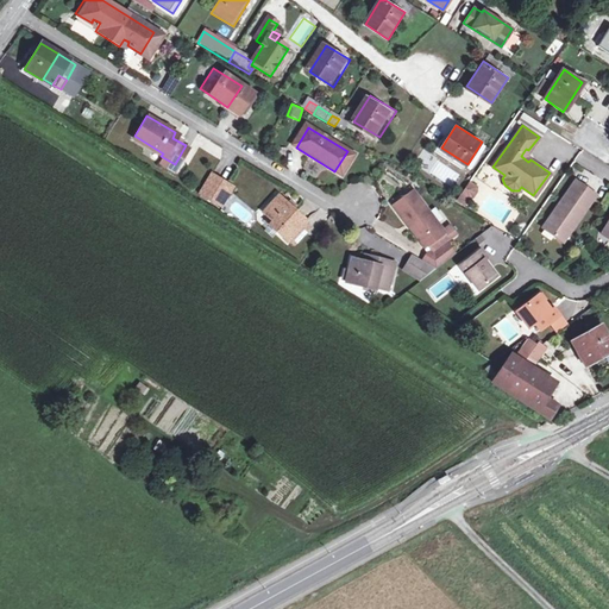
[(175,164),(161,156),(158,161),(171,169),(175,164)]
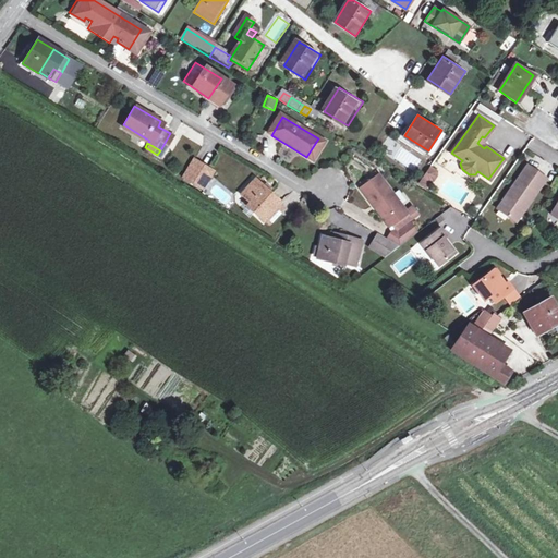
[(190,182),(201,165),(196,161),(184,179),(190,182)]
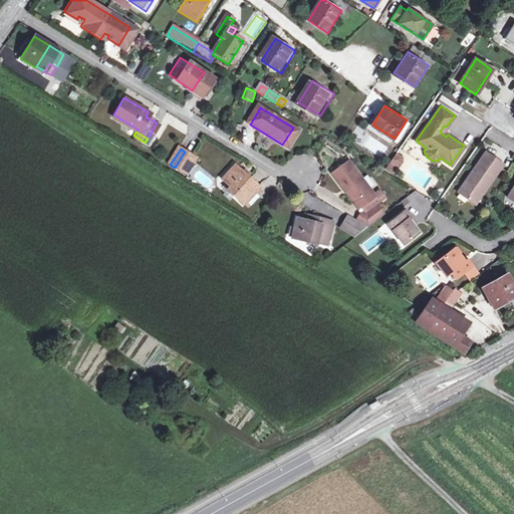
[(193,157),(185,152),(175,168),(182,173),(193,157)]
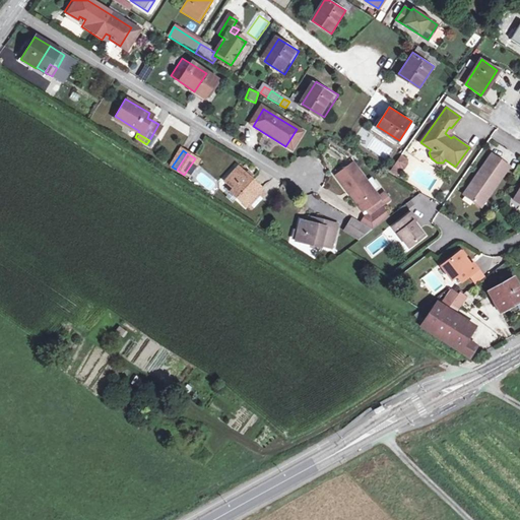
[(407,158),(401,153),(397,158),(393,165),(399,169),(403,167),(407,163),(407,158)]
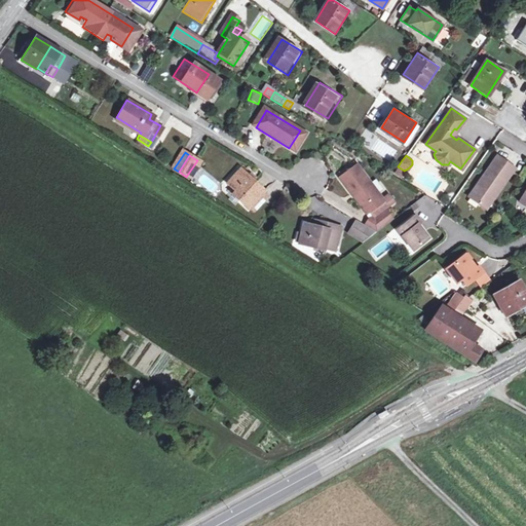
[(497,155),(468,196),(480,204),(485,197),(491,202),(515,167),(497,155)]
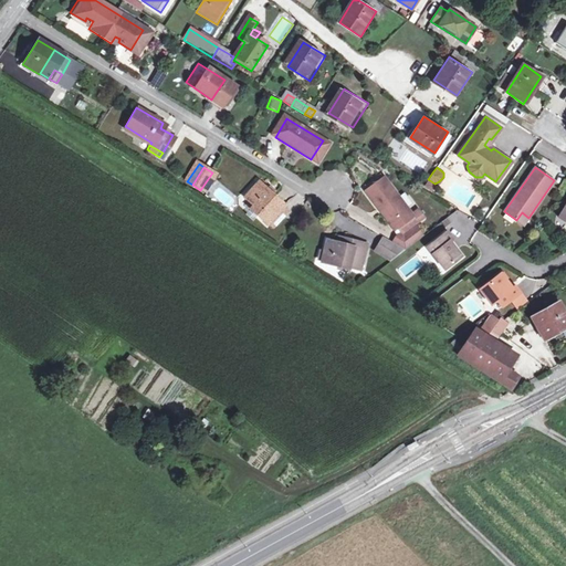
[(212,173),(200,190),(206,194),(218,176),(212,173)]
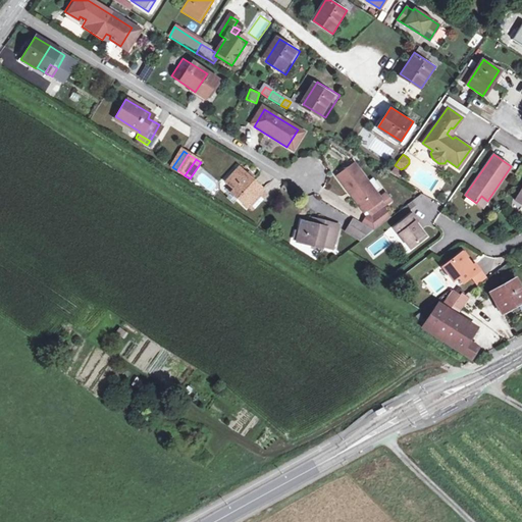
[(353,163),(335,176),(364,212),(365,211),(379,200),(383,205),(389,200),(386,195),(380,200),(378,197),(353,163)]
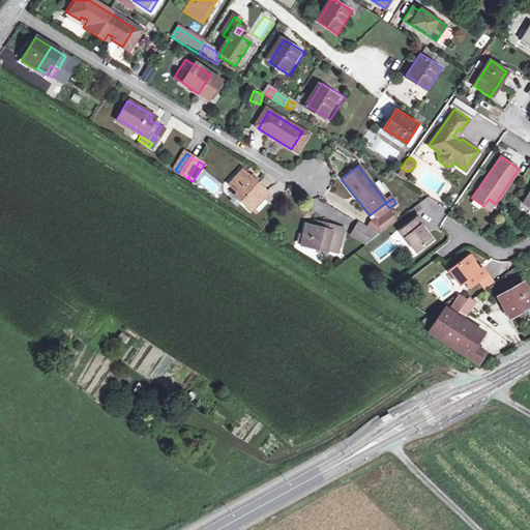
[(243,171),(231,185),(244,198),(241,202),(252,210),(267,193),(243,171)]
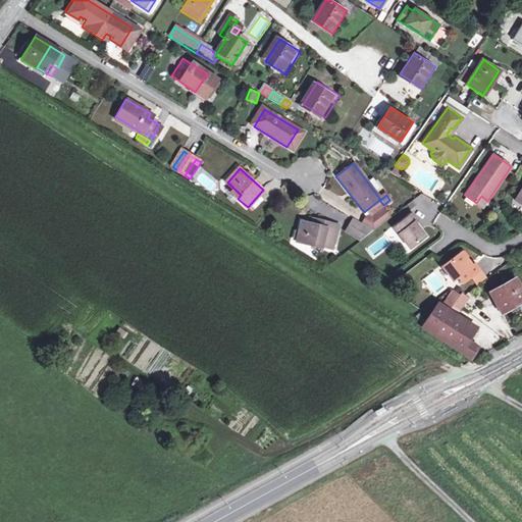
[(323,188),(319,196),(329,202),(334,195),(323,188)]
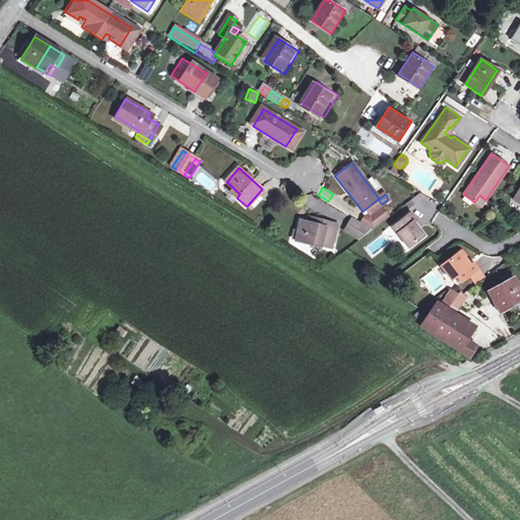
[(438,191),(435,199),(444,202),(447,194),(438,191)]
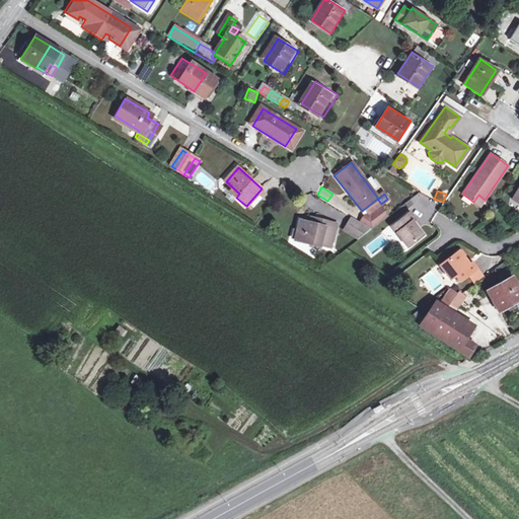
[(478,195),(473,202),(480,206),(485,200),(478,195)]
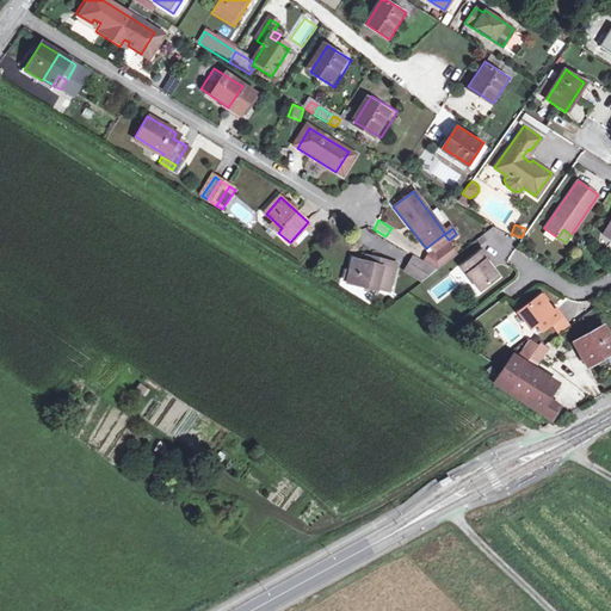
[(444,234),(427,247),(433,251),(449,240),(444,234)]
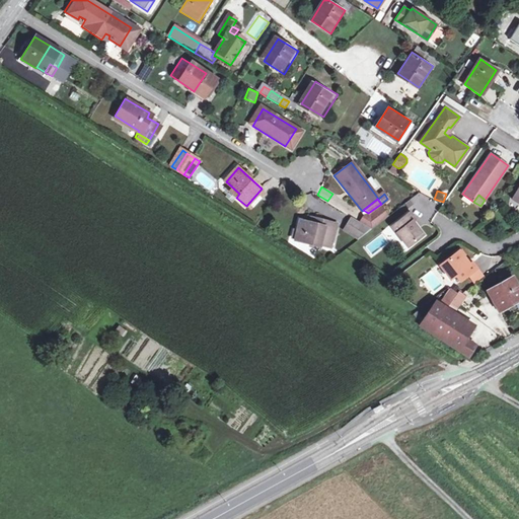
[(371,229),(387,216),(380,208),(369,216),(371,229)]
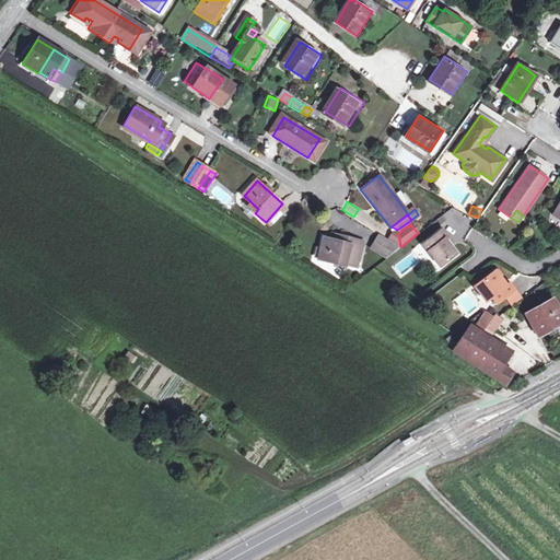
[(446,237),(441,230),(421,245),(439,267),(455,254),(444,240),(446,237)]
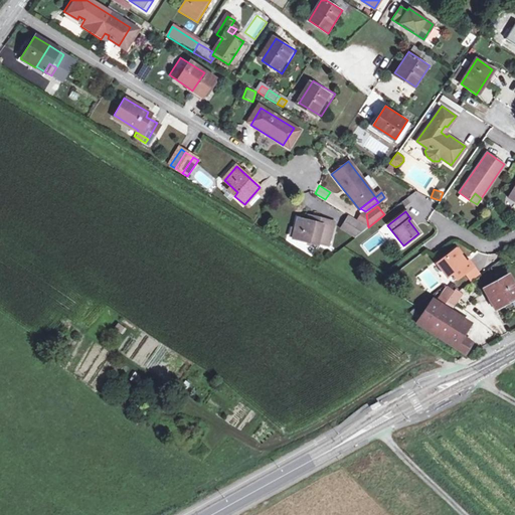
[(357,220),(368,227),(366,214),(362,212),(357,220)]
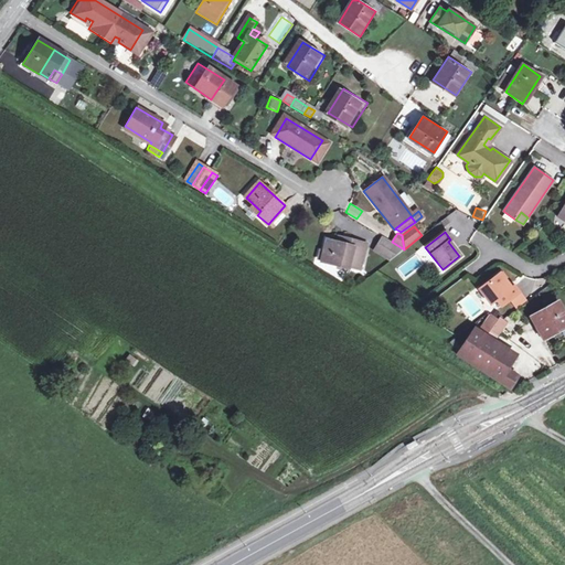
[(339,236),(336,245),(351,248),(353,241),(339,236)]
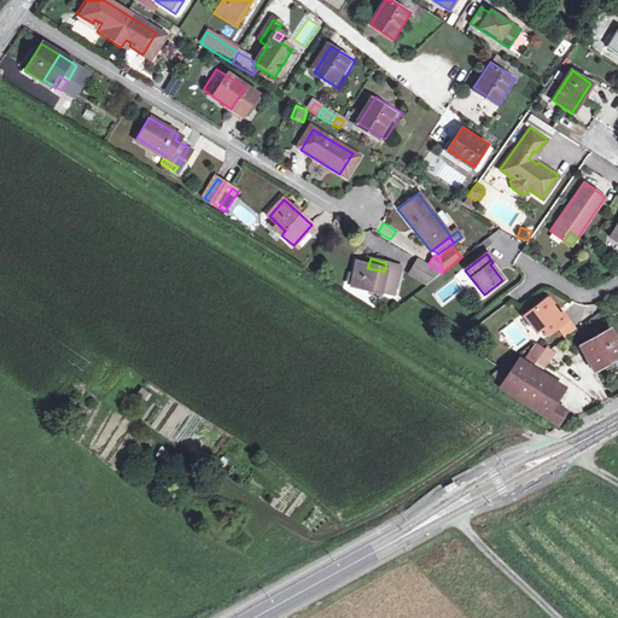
[(419,258),(413,267),(426,275),(423,283),(426,284),(442,273),(429,264),(419,258)]
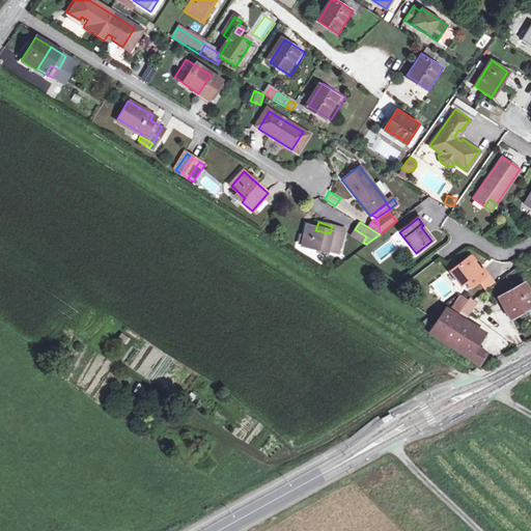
[(330,233),(315,230),(305,227),(301,248),(327,254),(328,251),(337,253),(343,228),(332,226),(330,233)]
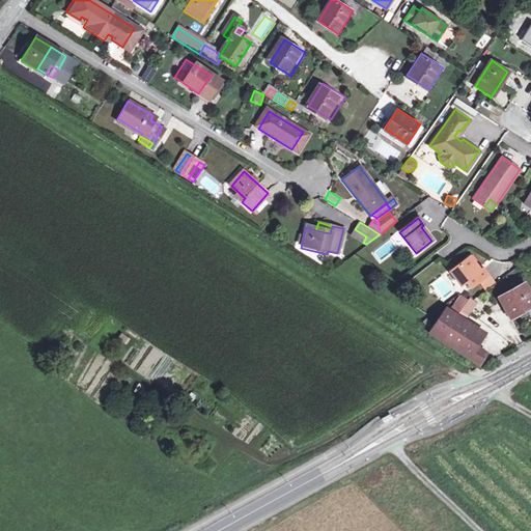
[(355,229),(352,235),(363,243),(366,236),(355,229)]
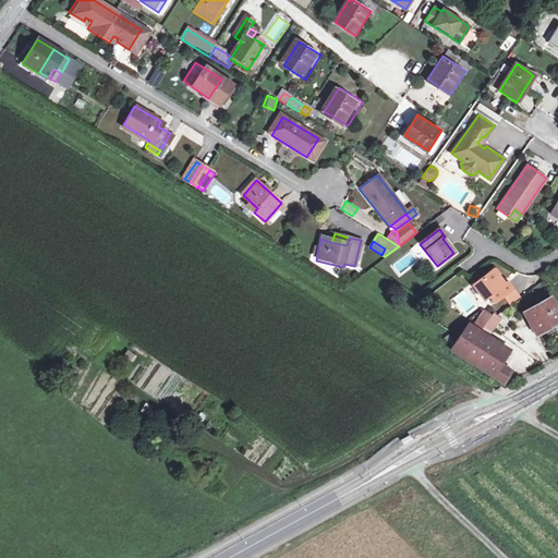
[(417,243),(389,265),(399,277),(427,255),(417,243)]
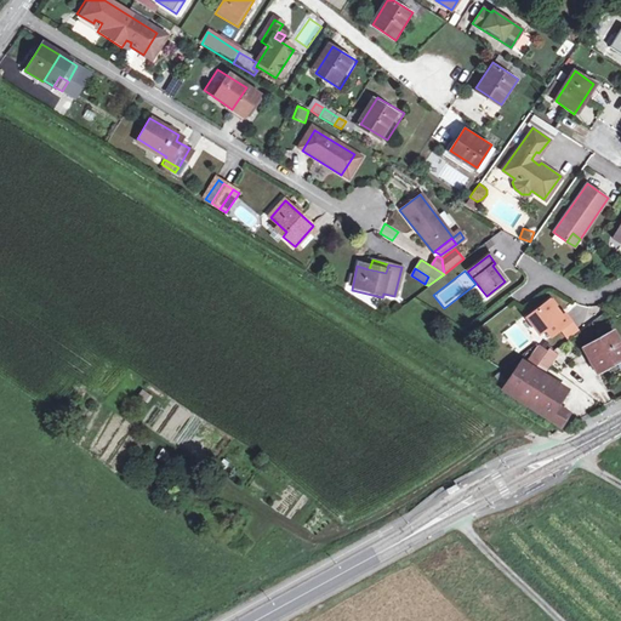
[(551,300),(528,318),(534,326),(536,325),(542,332),(546,329),(552,336),(562,329),(571,322),(565,313),(563,315),(551,300)]
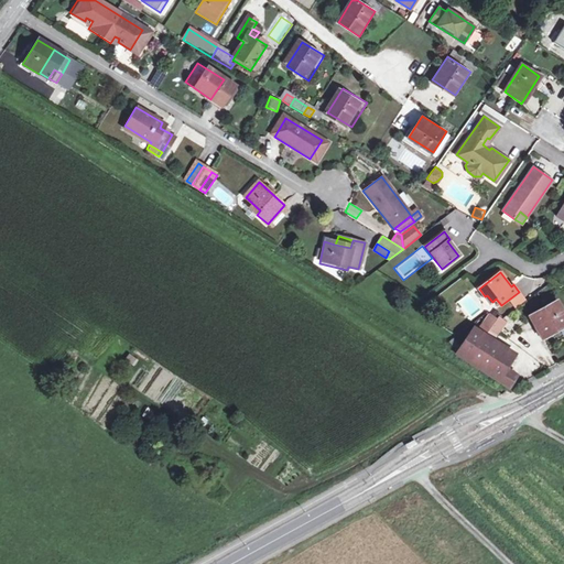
[(525,301),(519,292),(510,299),(517,307),(525,301)]
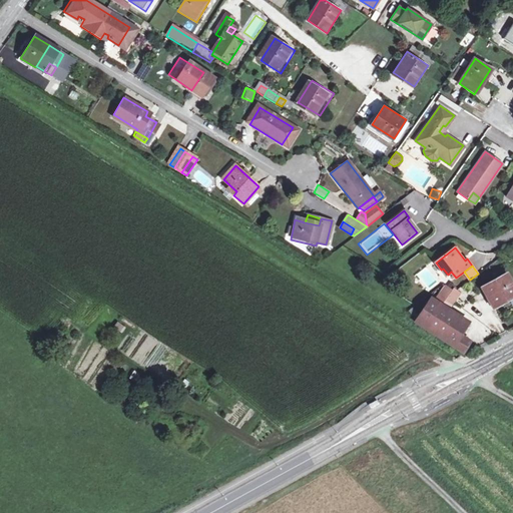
[(512,293),(502,275),(478,289),(488,306),(503,297),(505,300),(512,295),(512,293)]
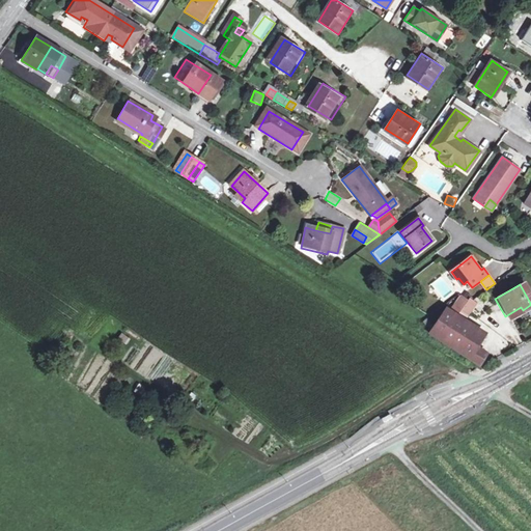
[(460,308),(467,300),(460,295),(454,304),(460,308)]
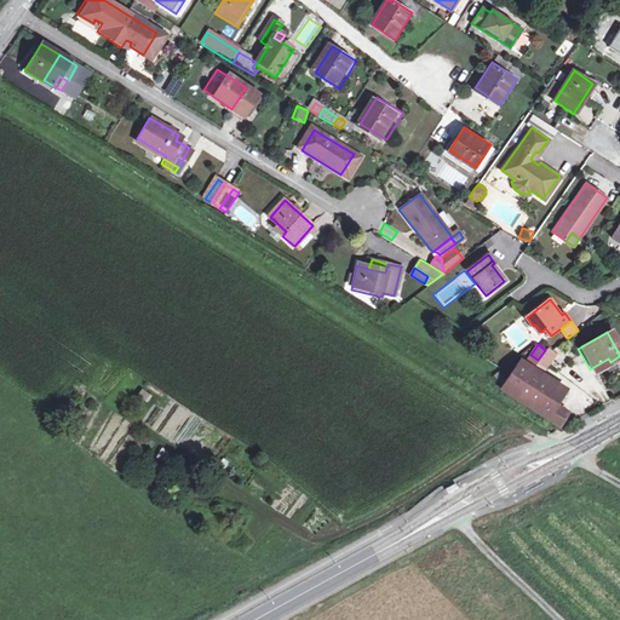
[(504,386),(530,403),(539,391),(556,402),(564,389),(521,360),(504,386)]
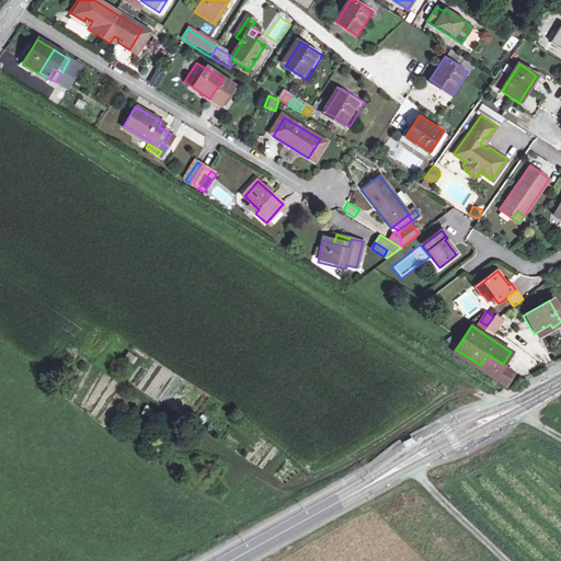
[(488,354),(480,365),(506,382),(512,374),(501,367),(503,364),(488,354)]
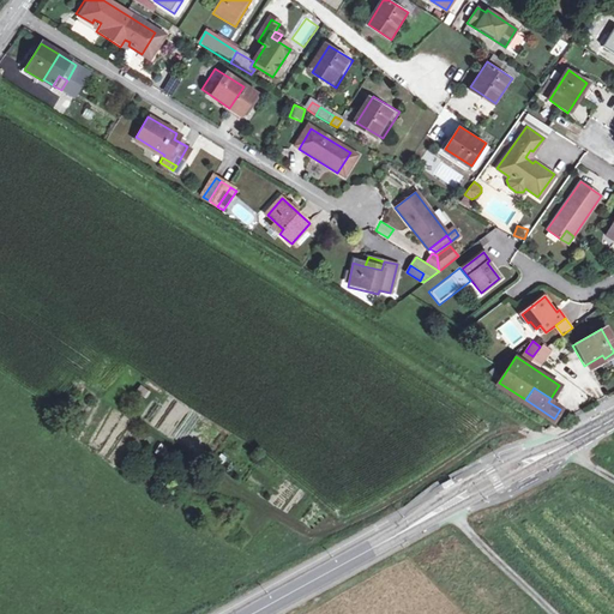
[(441,487),(443,491),(453,485),(451,481),(441,487)]
